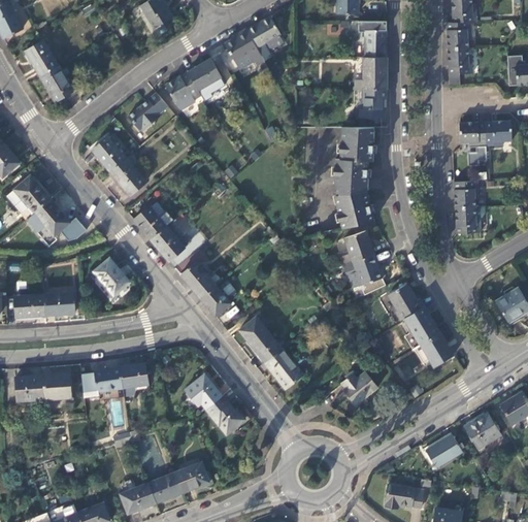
[(0,4),(0,31),(3,38),(23,28),(9,0),(0,4)]
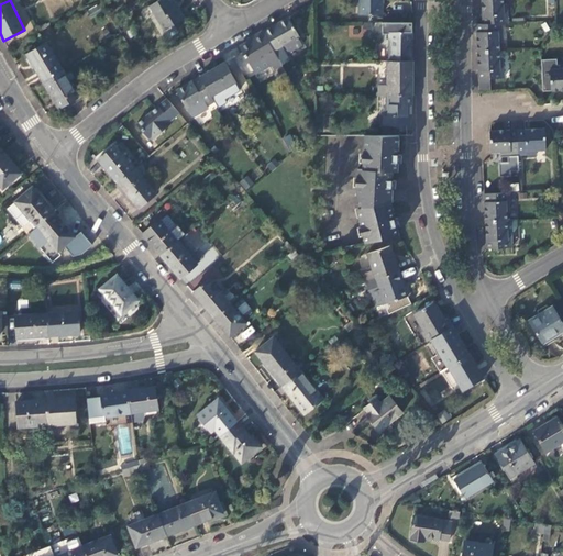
[(185,18),(174,0),(156,0),(150,4),(164,30),(185,18)]
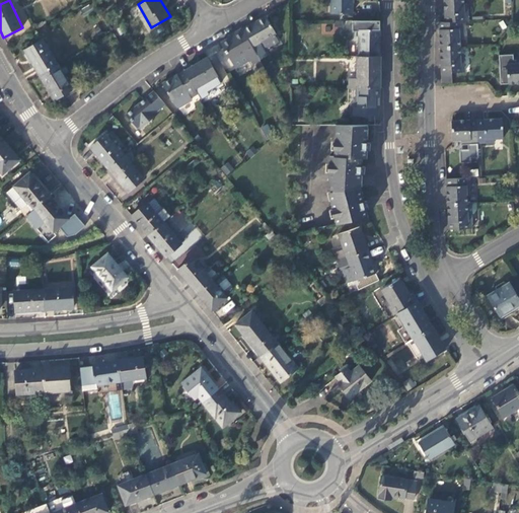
[(329,0),(329,13),(352,13),(351,0),(329,0)]
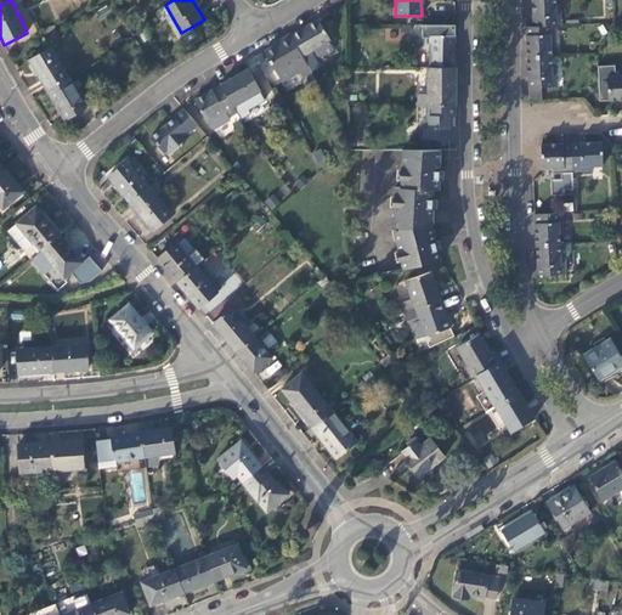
[(560,5),(555,5),(555,0),(531,0),(532,27),(553,26),(561,26),(560,5)]
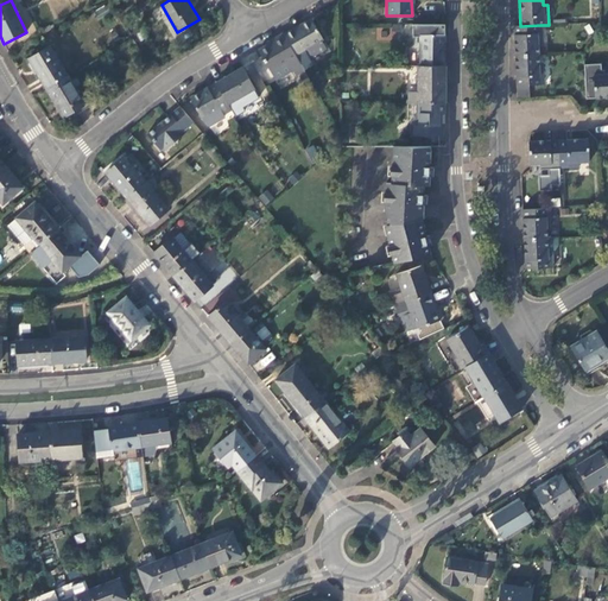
[(283,35),(295,55),(304,70),(312,65),(303,50),(306,49),(310,55),(314,57),(327,50),(321,40),(322,39),(310,19),(283,35)]
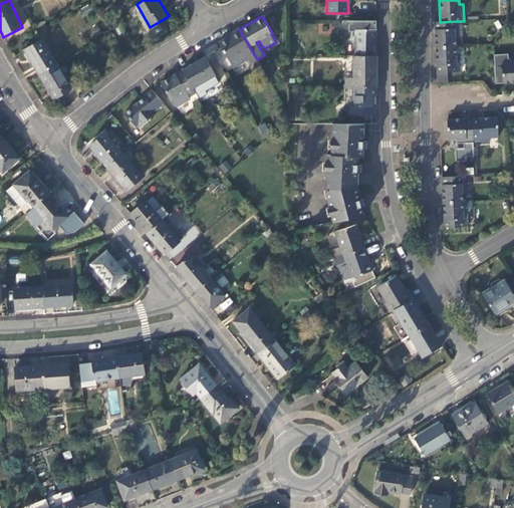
[(375,29),(375,20),(359,20),(359,29),(353,29),(353,55),(375,55),(375,40),(373,40),(373,29),(375,29)]
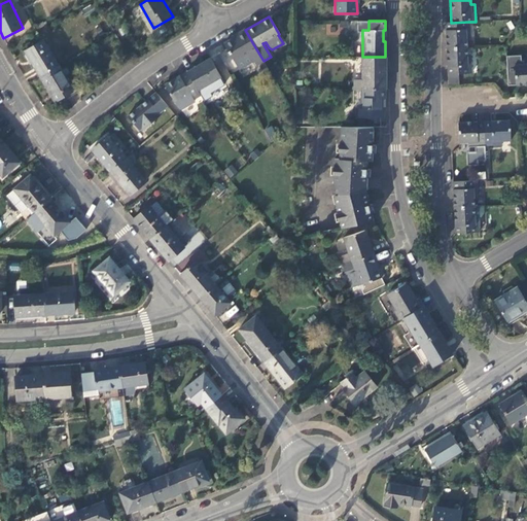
[(451,23),(445,23),(446,48),(466,47),(466,38),(469,38),(468,22),(451,23)]
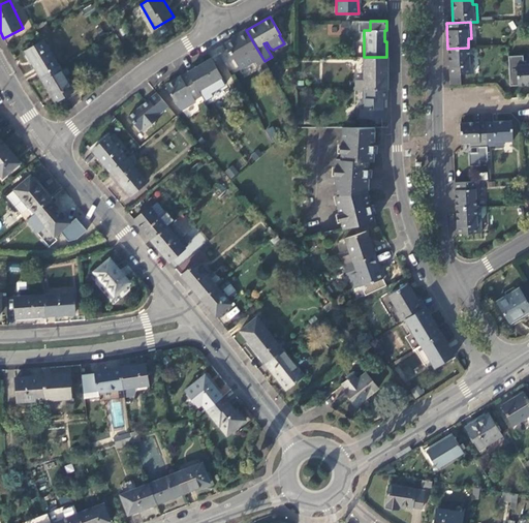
[(246,30),(224,42),(240,70),(254,62),(256,65),(265,61),(256,48),(246,30)]
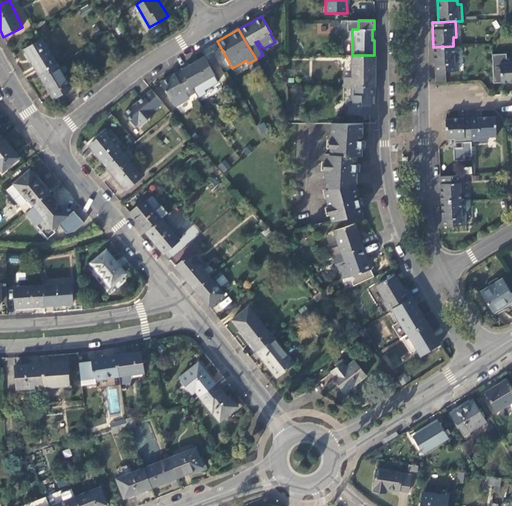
[(23,49),(38,74),(56,63),(41,38),(23,49)]
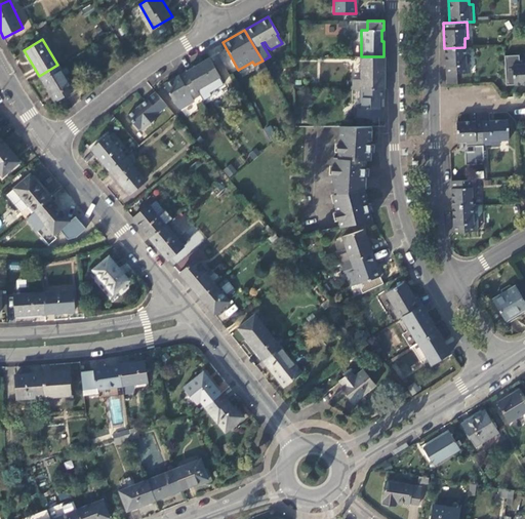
[(470,56),(466,56),(465,47),(444,48),(446,85),(455,85),(455,73),(470,73),(470,56)]
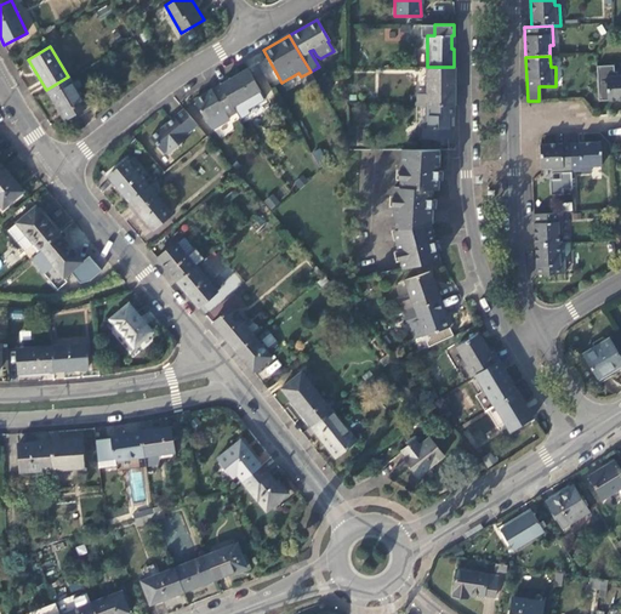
[(454,106),(454,67),(427,67),(426,67),(426,94),(416,94),(416,104),(454,106)]
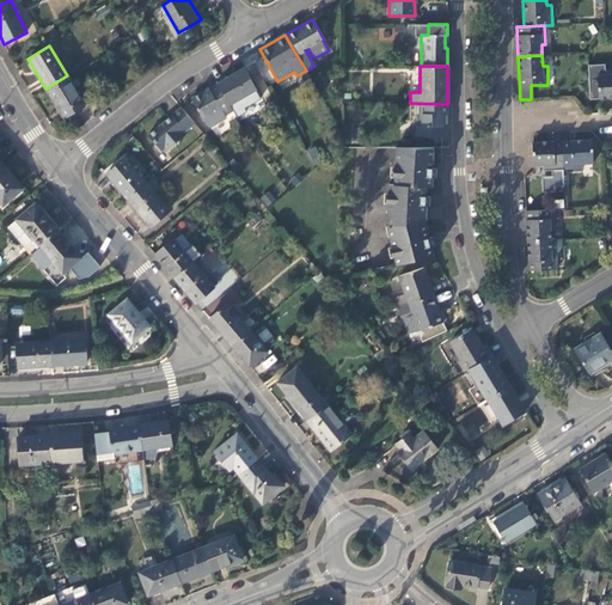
[(244,68),(216,83),(230,104),(232,110),(234,112),(257,99),(258,96),(255,90),(256,90),(244,68)]
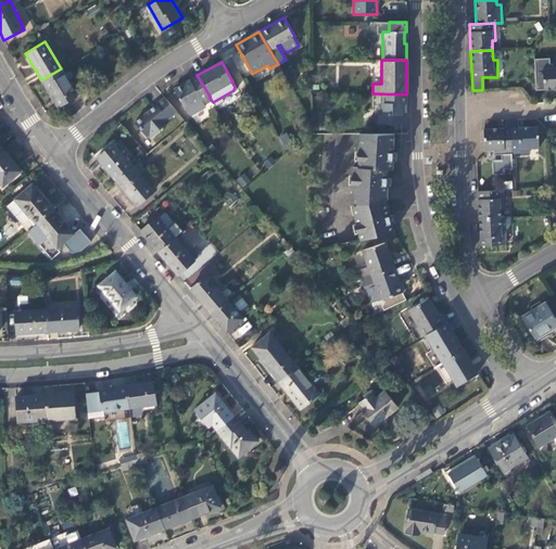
[(552,67),(542,67),(543,89),(555,88),(555,62),(552,63),(552,67)]
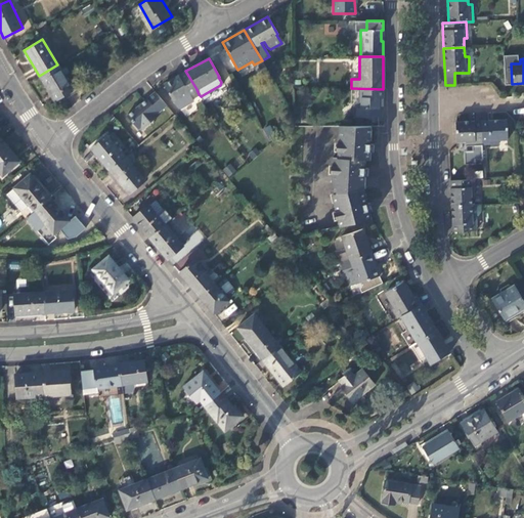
[(39,76),(54,101),(73,90),(57,65),(39,76)]
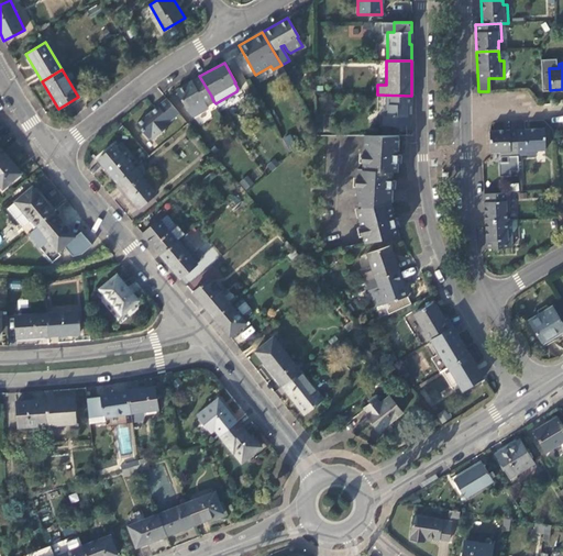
[(199,76),(176,90),(191,117),(207,108),(206,106),(213,101),(211,96),(199,76)]
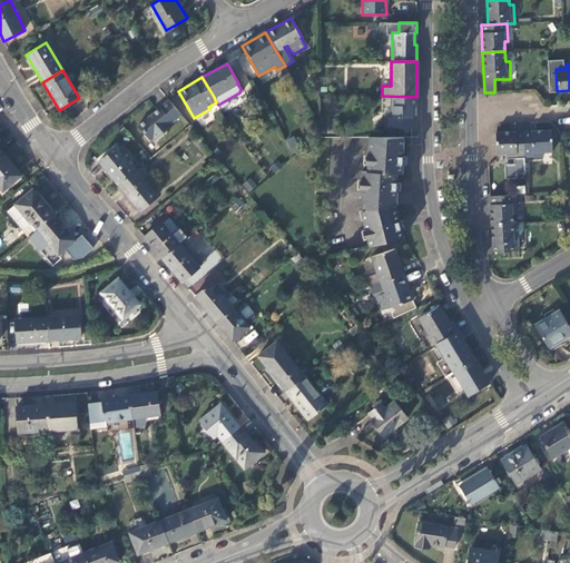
[(416,106),(416,97),(382,96),(382,117),(386,117),(386,127),(413,127),(413,106),(416,106)]
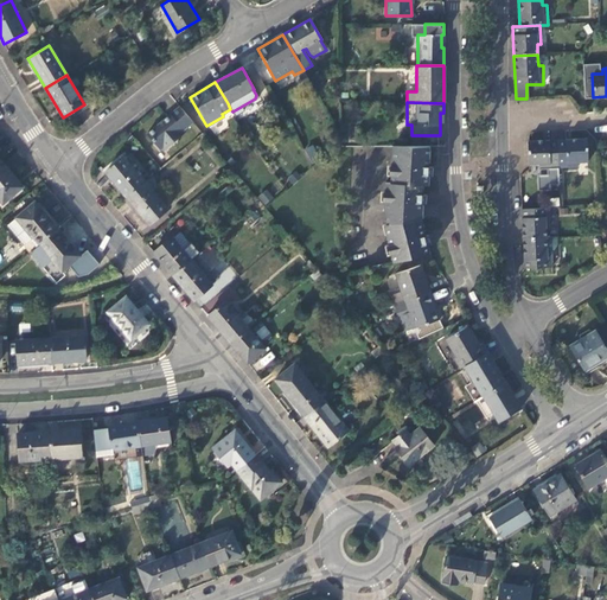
[(179,106),(146,133),(160,150),(161,148),(163,151),(173,142),(173,138),(177,139),(185,132),(184,129),(192,122),(179,106)]
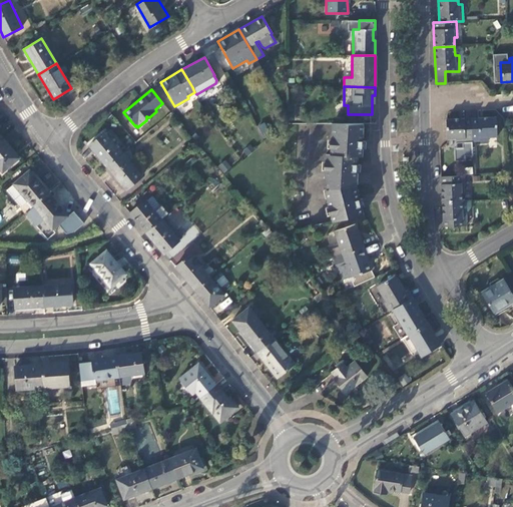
[(265,116),(258,119),(262,128),(268,125),(265,116)]
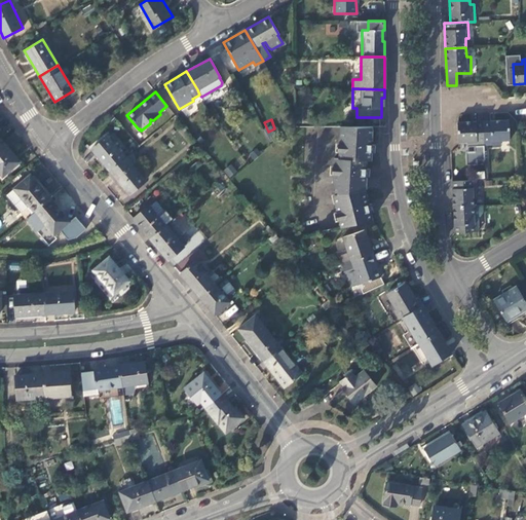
[(484,146),(500,145),(500,141),(509,141),(508,119),(483,120),(484,146)]
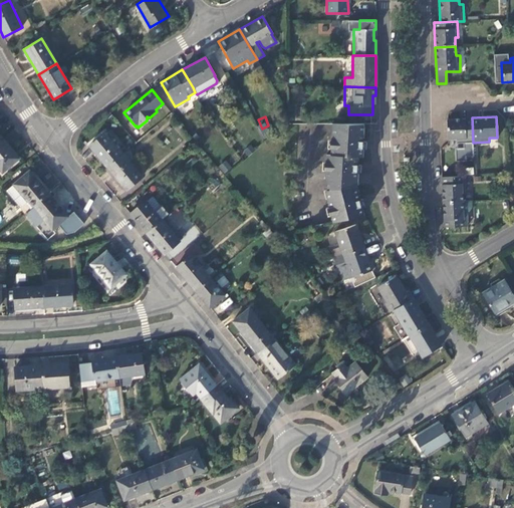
[(472,117),(447,118),(448,140),(457,140),(457,144),(473,143),(472,117)]
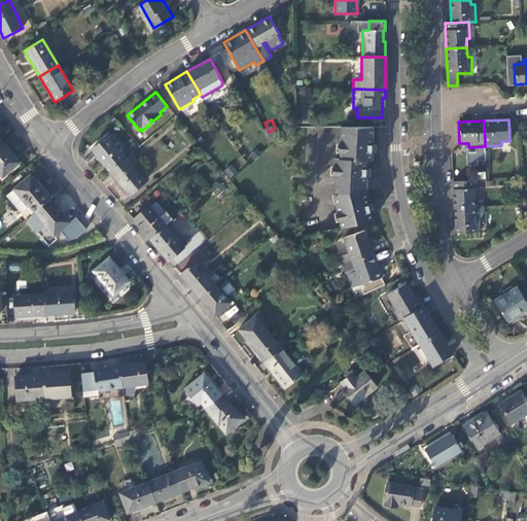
[(332,187),(335,187),(335,194),(337,203),(335,204),(341,228),(374,219),(371,211),(373,211),(371,203),(370,204),(365,190),(365,176),(370,176),(370,169),(366,169),(367,161),(372,161),(372,152),(375,152),(375,144),(372,144),(373,127),(340,126),(339,158),(334,158),(332,187)]
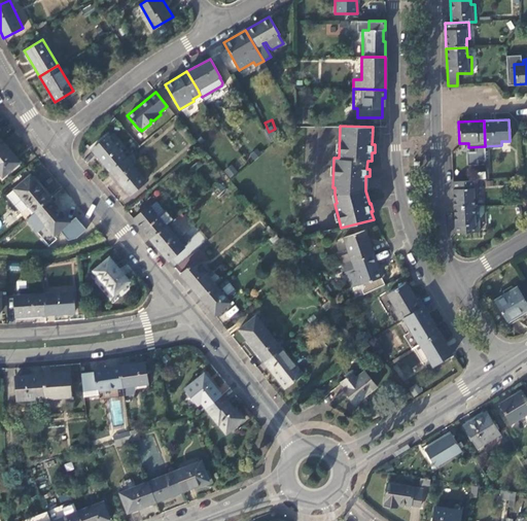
[(91,149),(109,171),(126,158),(125,157),(130,151),(119,139),(114,143),(107,135),(91,149)]
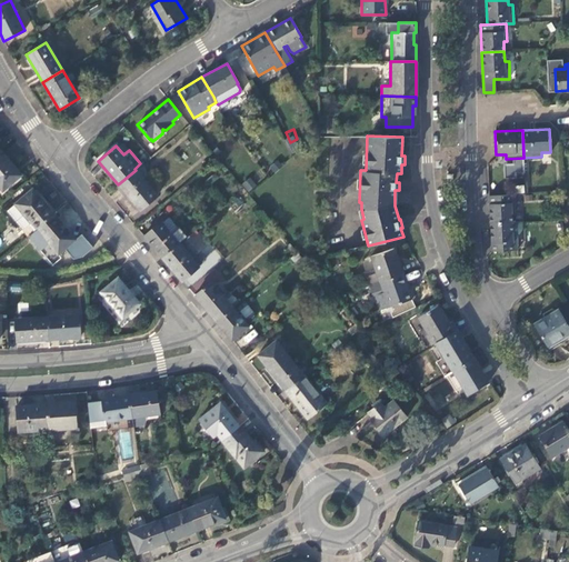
[(21,174),(0,150),(0,186),(3,190),(21,174)]
